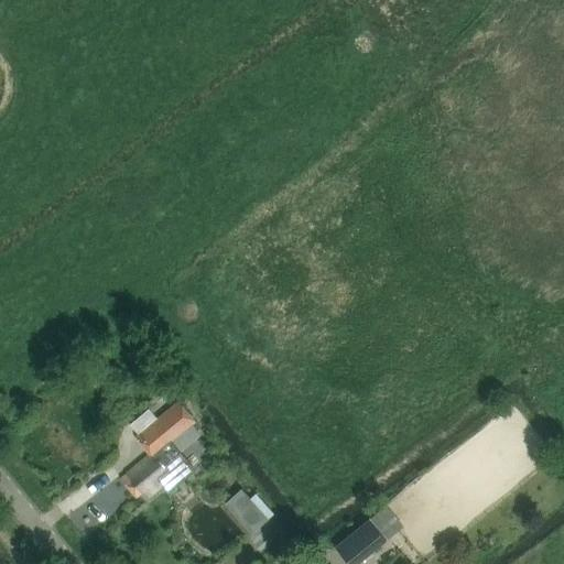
[(175,440),(197,421),(180,400),(138,434),(153,454),(173,437),(175,440)]
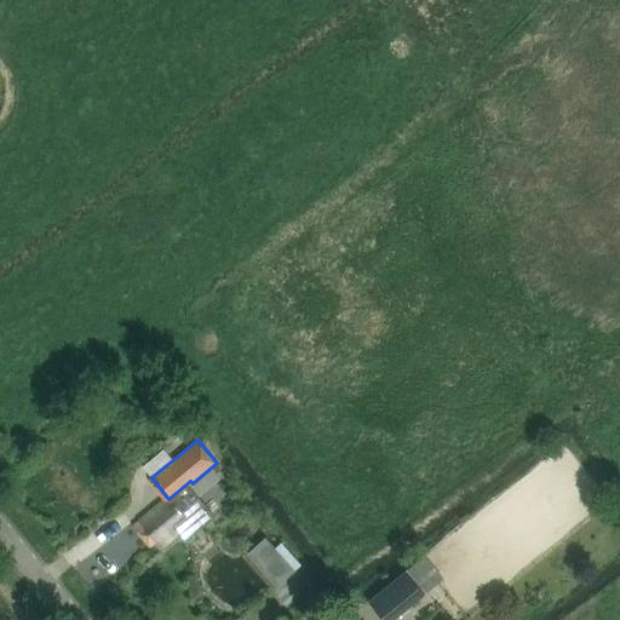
[(187,541),(218,515),(193,483),(190,481),(168,499),(133,527),(150,547),(154,544),(158,547),(161,545),(165,549),(181,535),(187,541)]
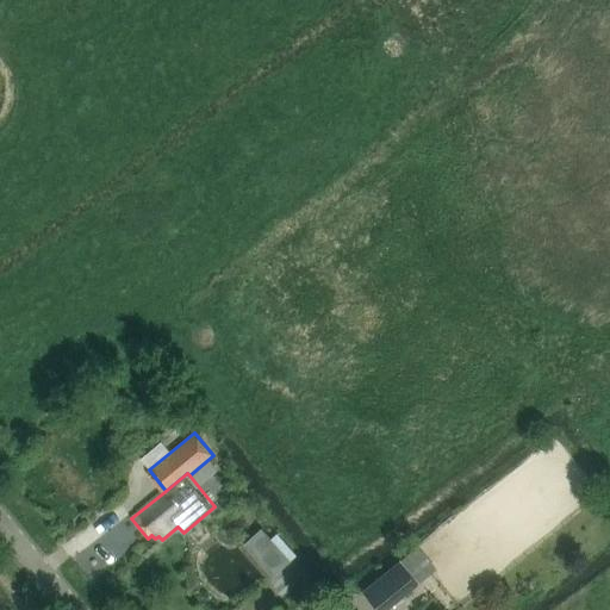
[(436,568),(417,546),(398,562),(418,585),(436,568)]
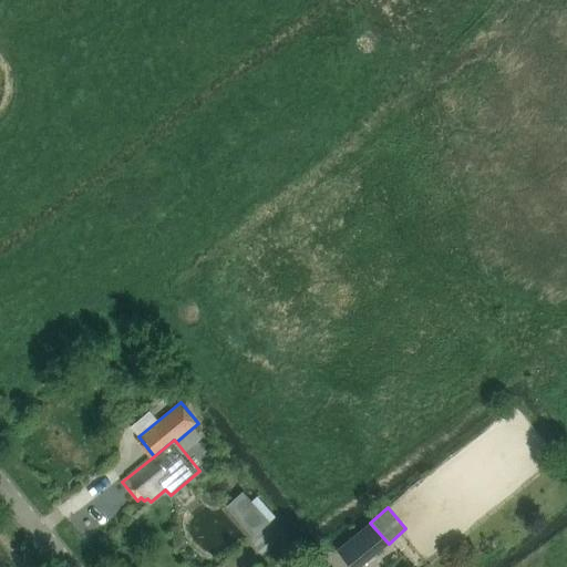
[(263,513),(246,528),(255,538),(271,523),(263,513)]
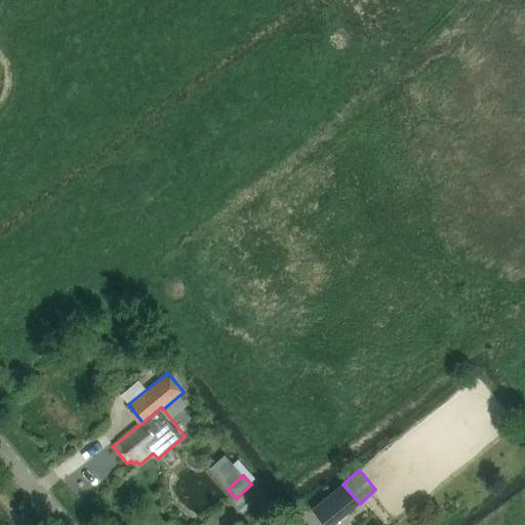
[(311,513),(321,524),(336,524),(360,505),(342,484),(311,513)]
